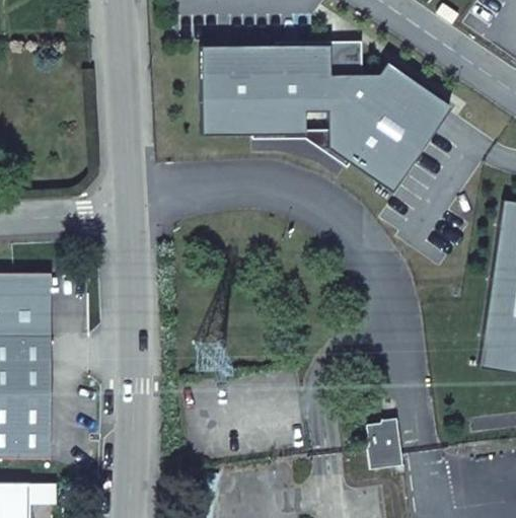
[(460,14),(446,4),(440,13),(454,23),(460,14)]
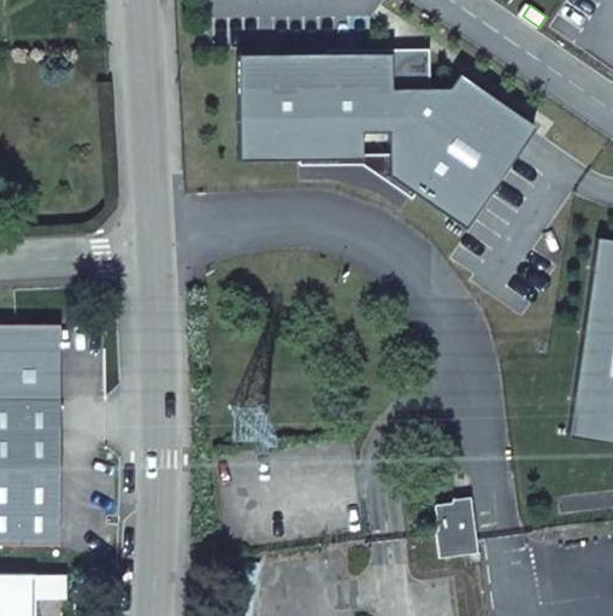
[(239,54),(240,160),(363,159),(363,133),(392,133),(393,176),(466,229),(537,128),(460,74),(451,88),(393,88),(393,53),(239,54)]
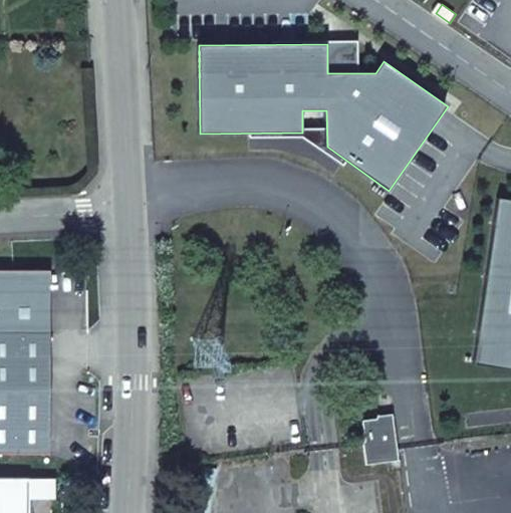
[(510,200),(500,199),(475,364),(510,370),(510,200)]
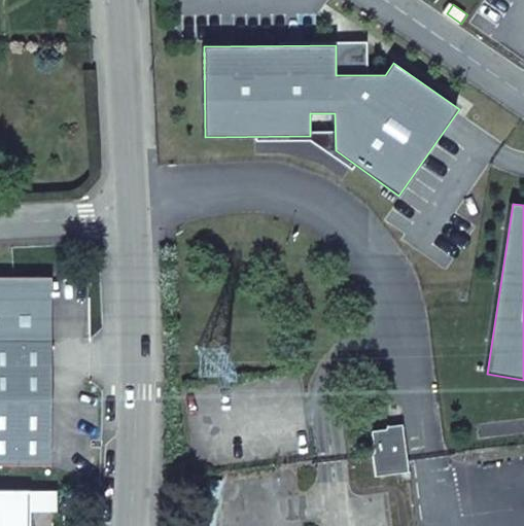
[(53,278),(0,277),(0,338),(51,339),(53,278)]
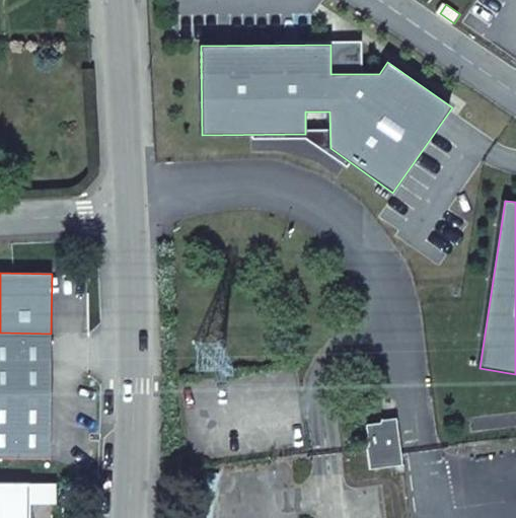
[(0,457),(51,458),(51,334),(0,333),(0,457)]
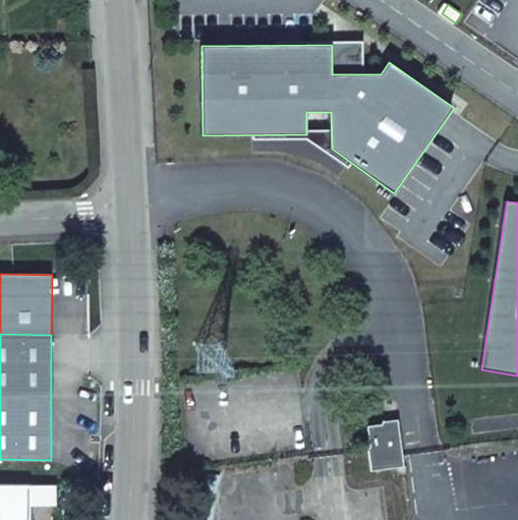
[(400,463),(395,425),(384,426),(384,429),(375,430),(377,447),(373,448),(376,466),(400,463)]
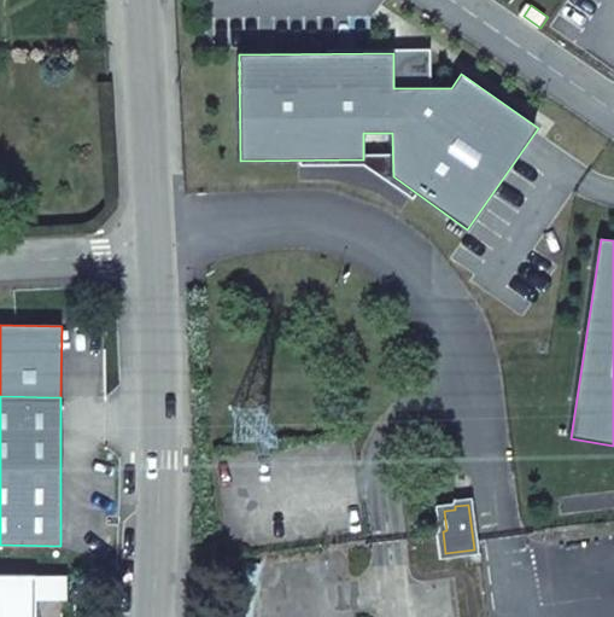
[(36,616),(36,576),(0,575),(0,616),(36,616)]
